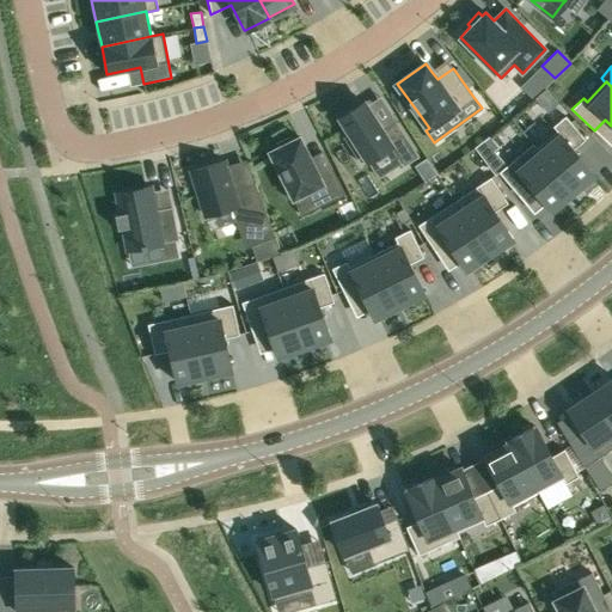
[(363,102),(340,118),(349,133),(343,136),(360,164),(366,159),(367,160),(378,178),(402,164),(403,166),(418,157),(396,121),(381,129),(366,105),(363,102)]
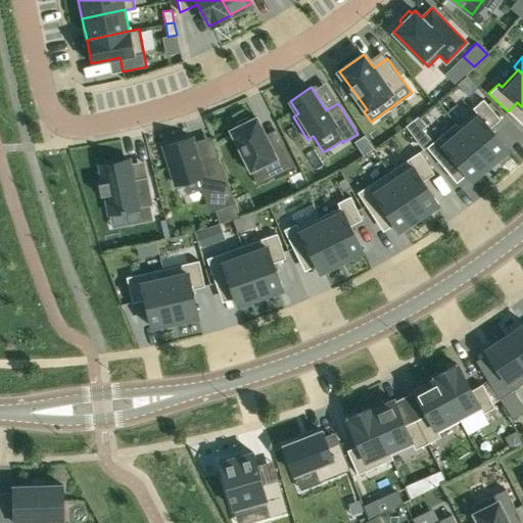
[(458,127),(489,164),(508,148),(490,128),(500,120),(483,99),(472,108),(475,111),(458,126),(458,127)]
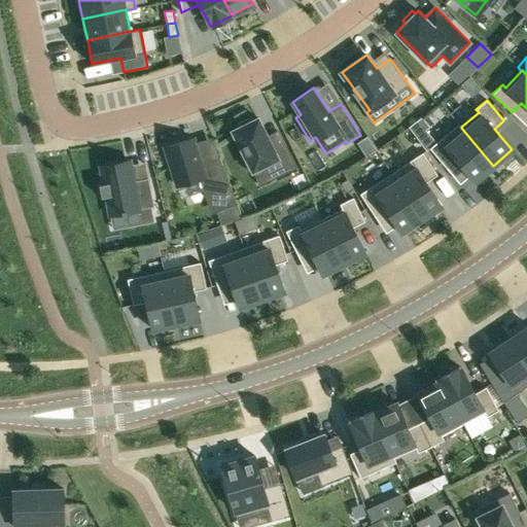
[(252,169),(253,171),(270,163),(278,177),(297,167),(287,146),(276,152),(258,117),(253,120),(251,116),(237,124),(239,128),(233,130),(245,154),(241,156),(248,171),(252,169)]
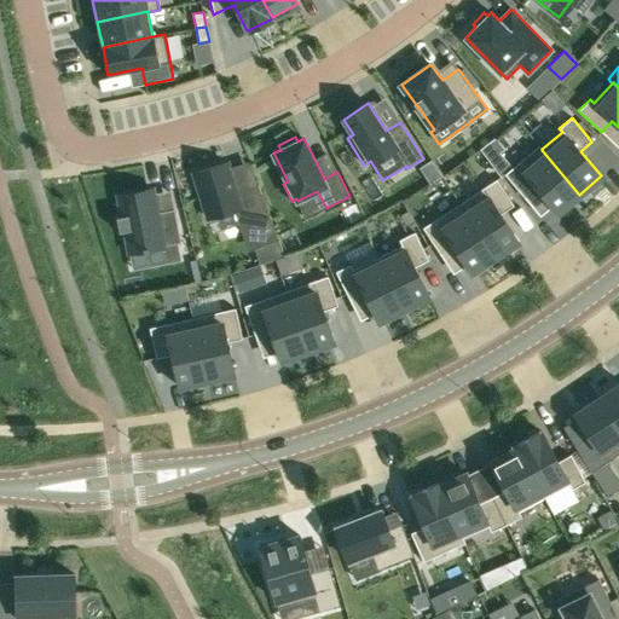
[(542,150),(542,149),(538,145),(504,174),(525,198),(536,187),(557,213),(579,195),(542,150)]
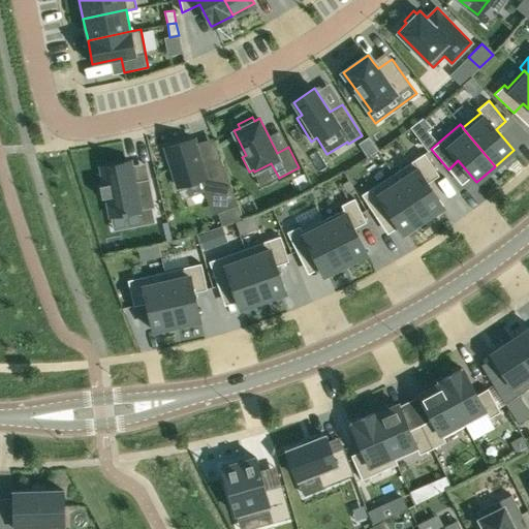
[(193,138),(165,148),(178,187),(199,180),(204,179),(216,213),(221,225),(242,218),(238,205),(220,158),(200,163),(194,144),(193,138)]
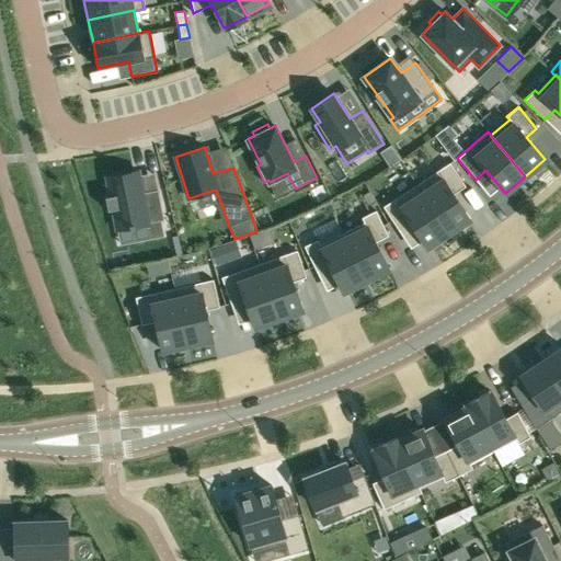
[(449,162),(416,184),(448,232),(470,218),(454,194),(465,186),(449,162)]
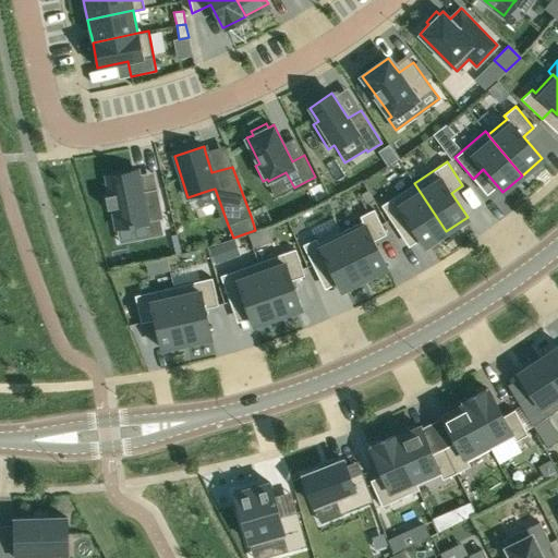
[(158,189),(143,192),(138,170),(107,177),(110,194),(106,195),(108,209),(112,208),(117,228),(164,218),(158,189)]
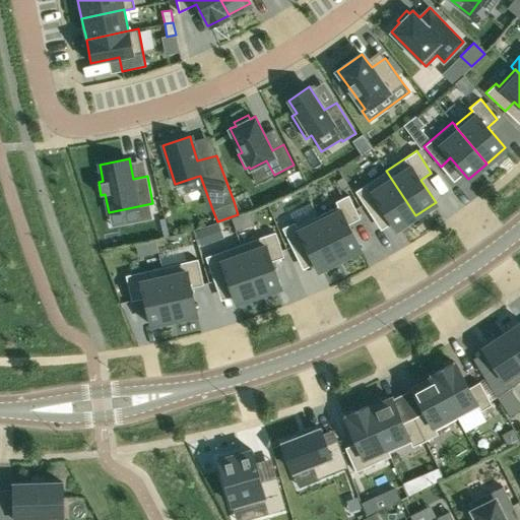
[(370,213),(380,206),(395,229),(398,226),(400,230),(412,221),(410,218),(415,215),(386,171),(354,191),(370,213)]
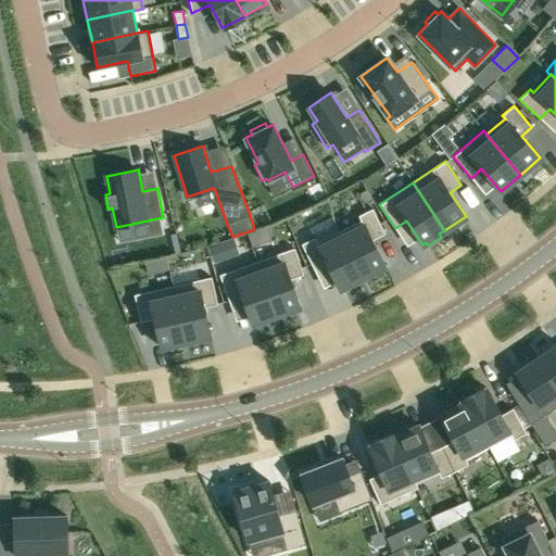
[(335,206),(336,202),(333,198),(327,201),(330,209),(335,206)]
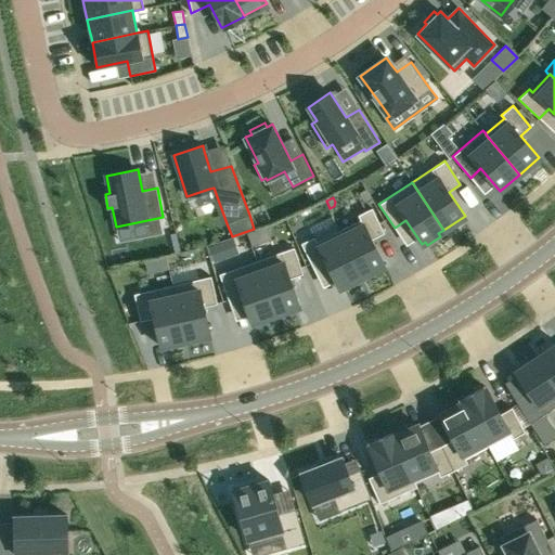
[(360,219),(338,230),(361,276),(385,266),(372,240),(384,233),(371,208),(358,215),(360,219)]
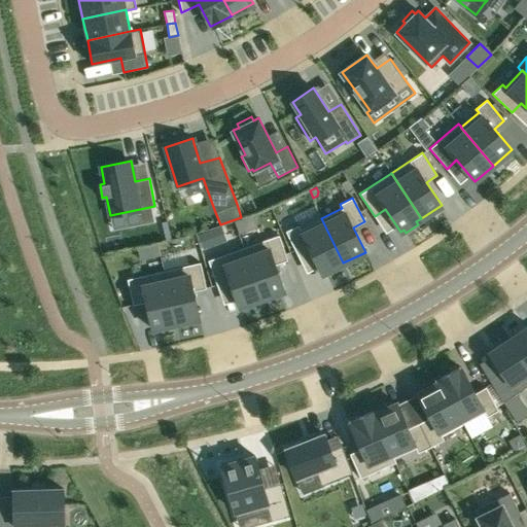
[(297,224),(285,231),(297,254),(309,249),(318,268),(321,274),(343,262),(321,218),(315,206),(293,216),(297,224)]
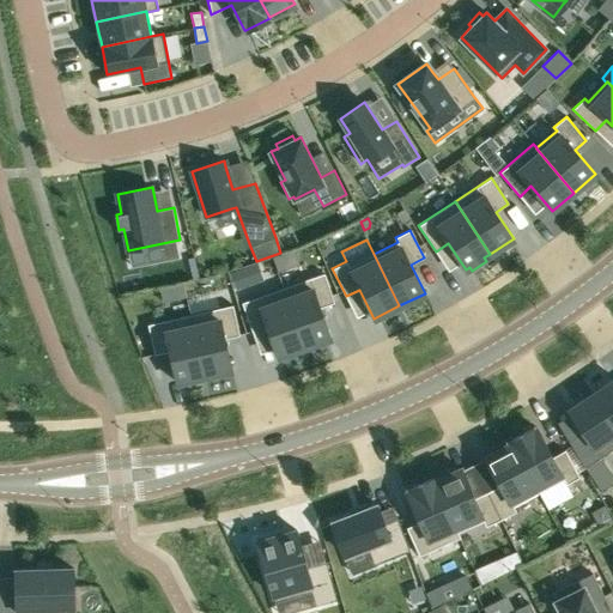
[(241,269),(230,273),(235,289),(246,285),(241,269)]
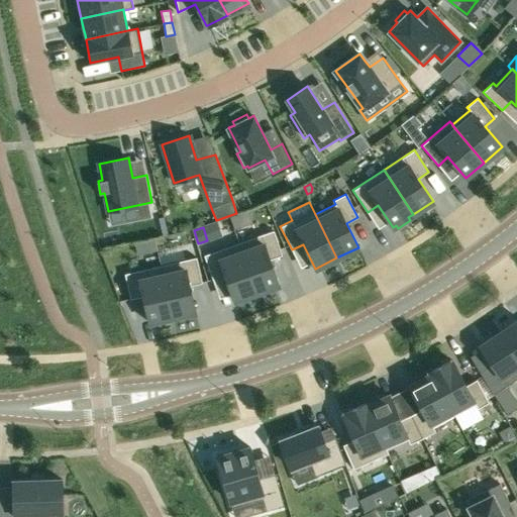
[(261,235),(238,243),(256,293),(279,285),(270,260),(282,254),(274,230),(261,235)]
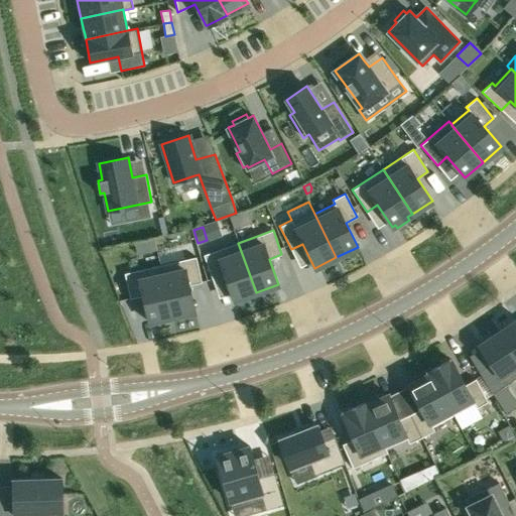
[(153,239),(134,243),(136,254),(156,249),(153,239)]
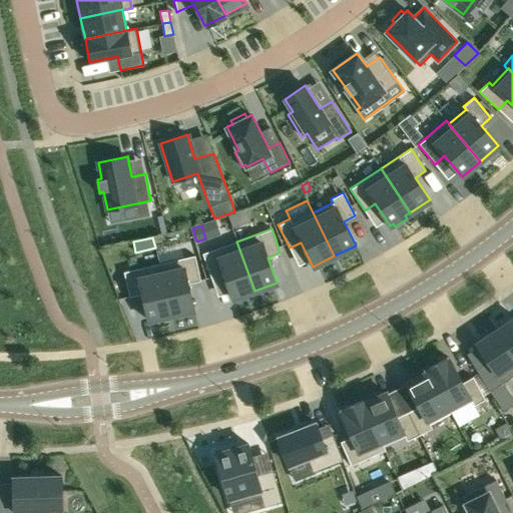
[(215,248),(202,253),(210,278),(223,274),(229,292),(232,299),(254,291),(236,241),(215,248)]
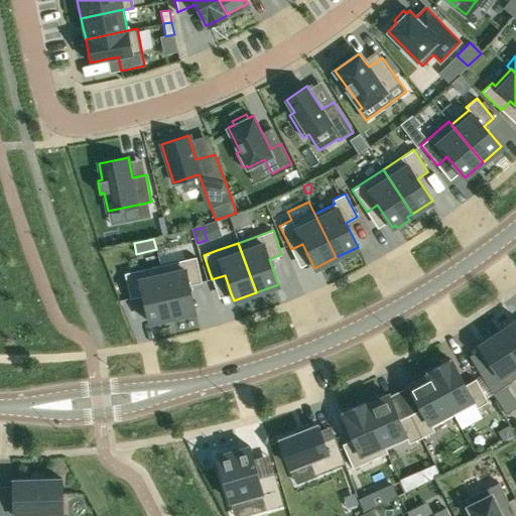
[(182,260),(160,265),(171,316),(195,311),(188,285),(202,282),(196,257),(182,260)]
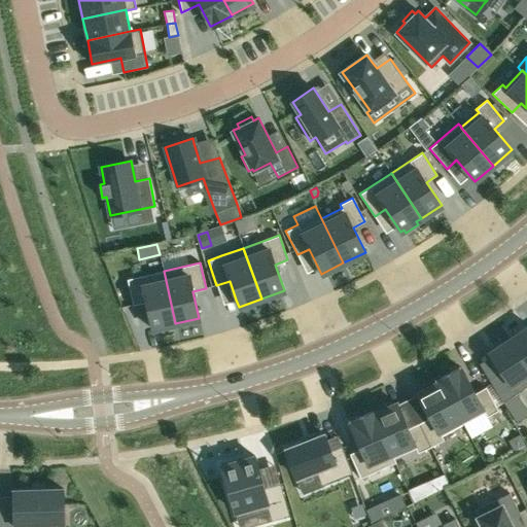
[(140,276),(127,279),(133,305),(145,302),(151,328),(175,323),(164,271),(140,276)]
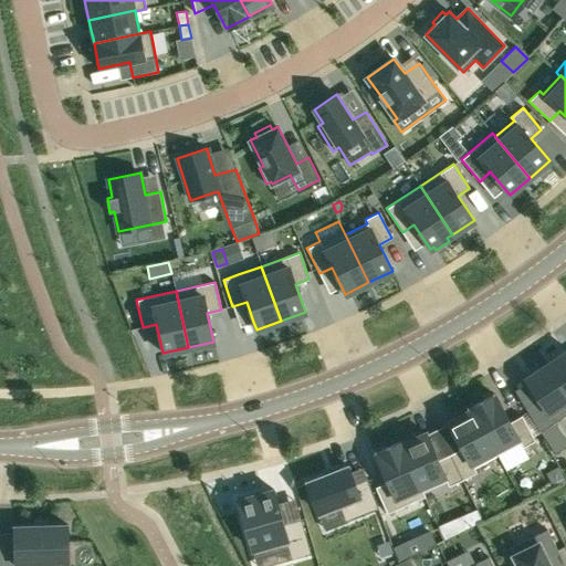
[(565,350),(546,364),(565,392),(565,350)]
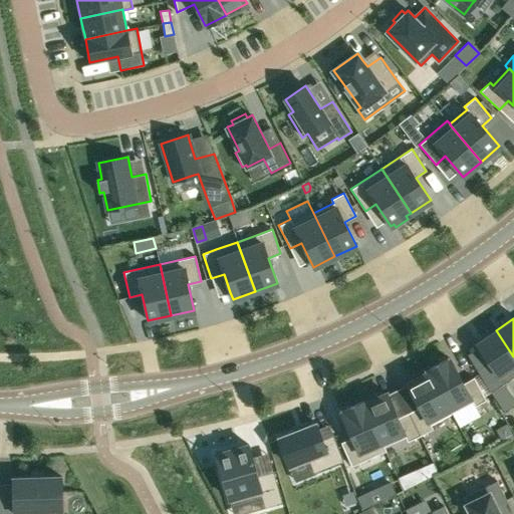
[(513,356),(496,330),(477,343),(489,361),(477,369),(490,393),(513,375),(513,356)]
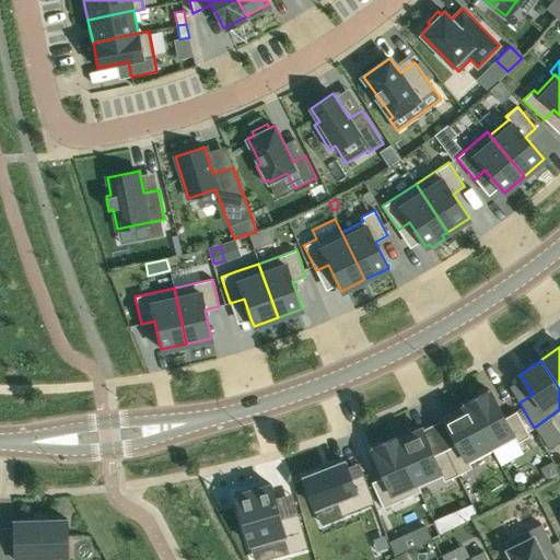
[(487,391),(466,401),(467,404),(492,451),(514,438),(517,442),(529,435),(516,410),(504,417),(490,392),(488,393),(487,391)]
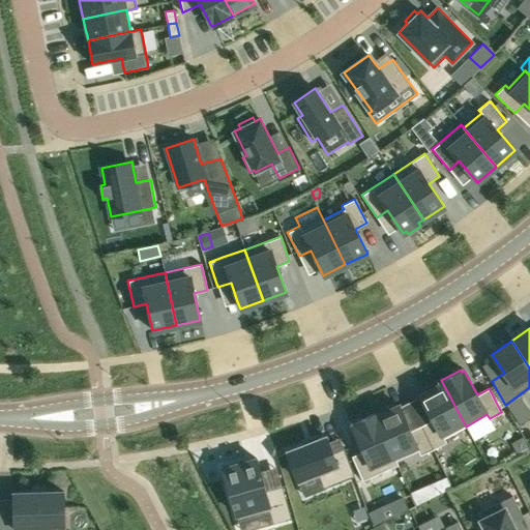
[(423,392),(419,394),(433,419),(422,424),(434,449),(446,442),(444,438),(466,427),(442,382),(437,385),(436,383),(422,390),(423,392)]
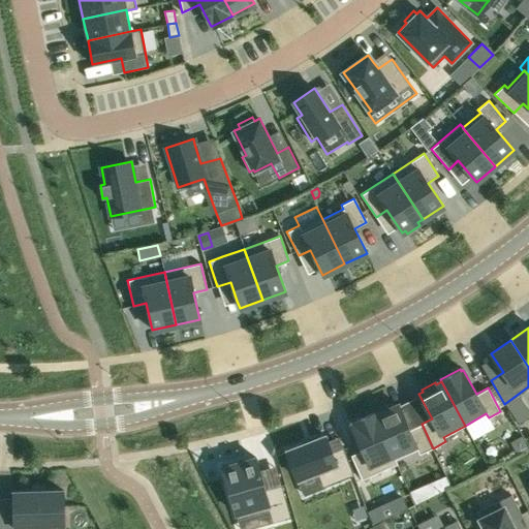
[(379,412),(375,414),(396,460),(417,449),(419,455),(433,448),(422,424),(409,430),(398,404),(393,406),(392,404),(378,410),(379,412)]
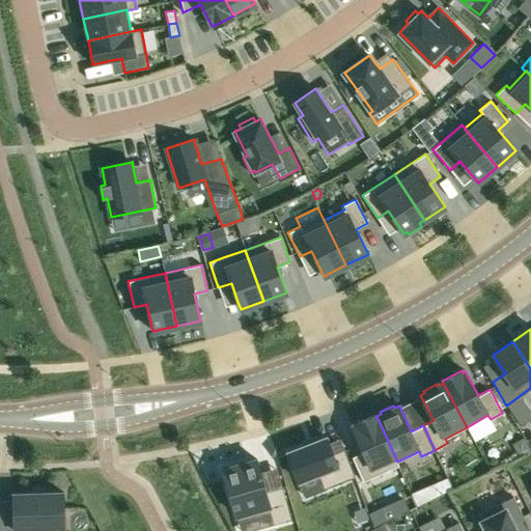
[(530,419),(530,406),(513,406),(513,419),(530,419)]
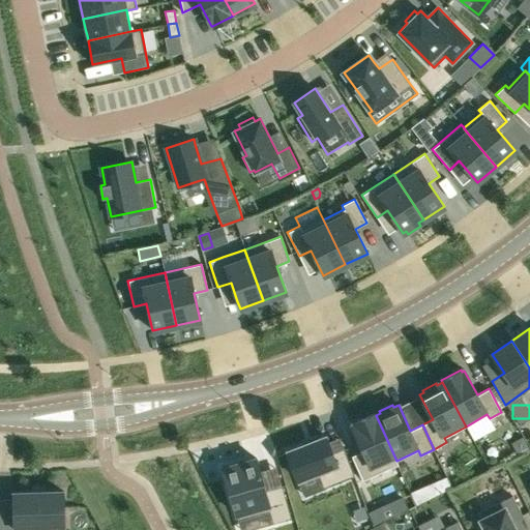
[(362,451),(351,457),(362,480),(398,465),(396,461),(376,415),(375,413),(353,422),(354,424),(352,425),(362,451)]
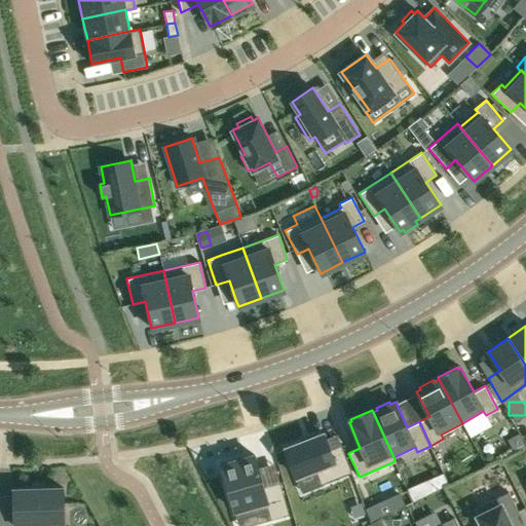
[(300,442),(286,448),(296,476),(296,477),(302,493),(322,485),(322,484),(351,473),(341,446),(330,450),(325,439),(323,434),(312,437),(310,437),(302,440),(300,441),(300,442)]
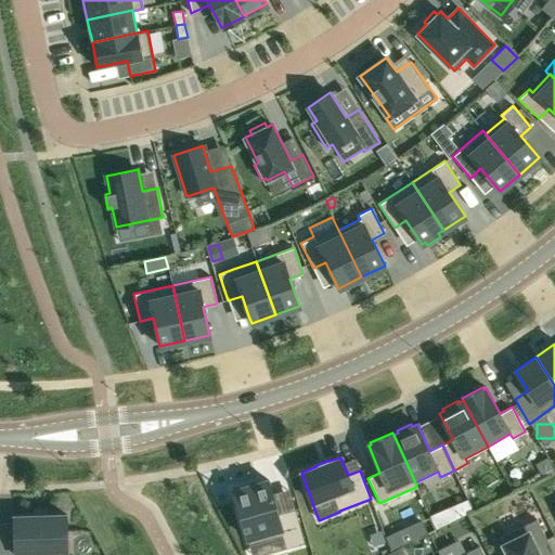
[(546,459),(539,462),(538,468),(541,475),(553,469),(546,459)]
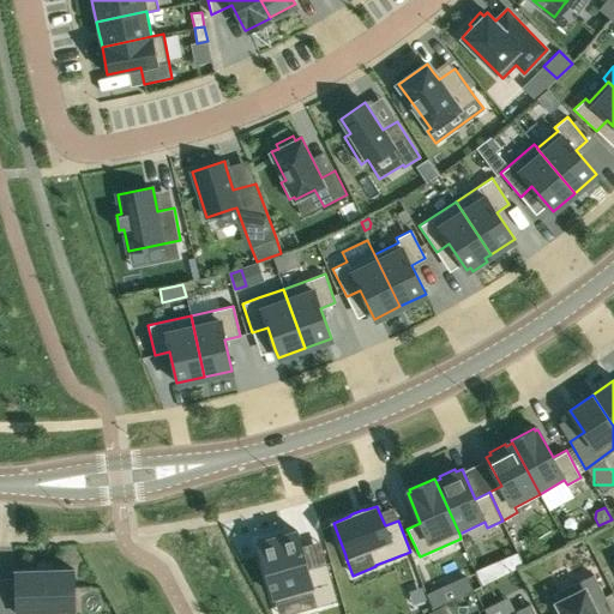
[(296,530),(258,542),(275,600),(312,589),(317,606),(337,600),(326,563),(307,569),(301,545),(296,530)]
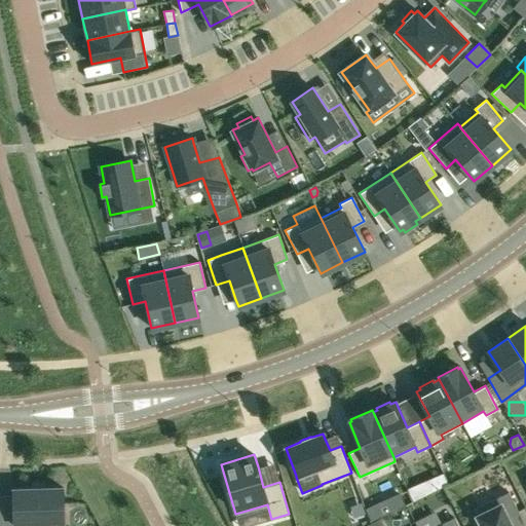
[(442,472),(407,488),(412,498),(447,482),(442,472)]
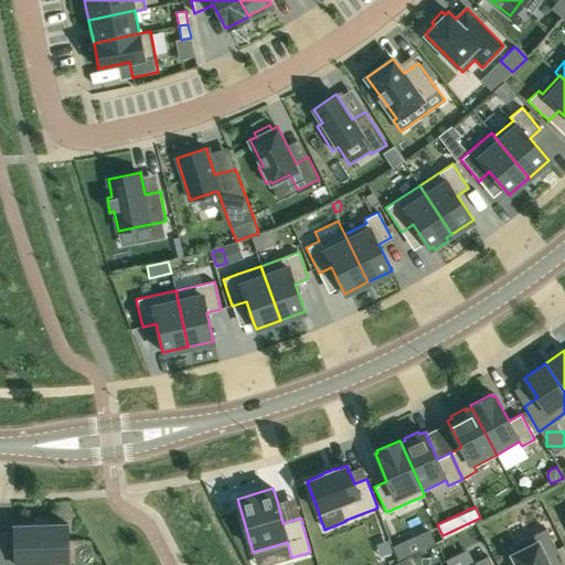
[(14,525),(14,531),(16,551),(0,551),(0,564),(27,564),(28,563),(53,562),(68,561),(67,524),(14,525)]
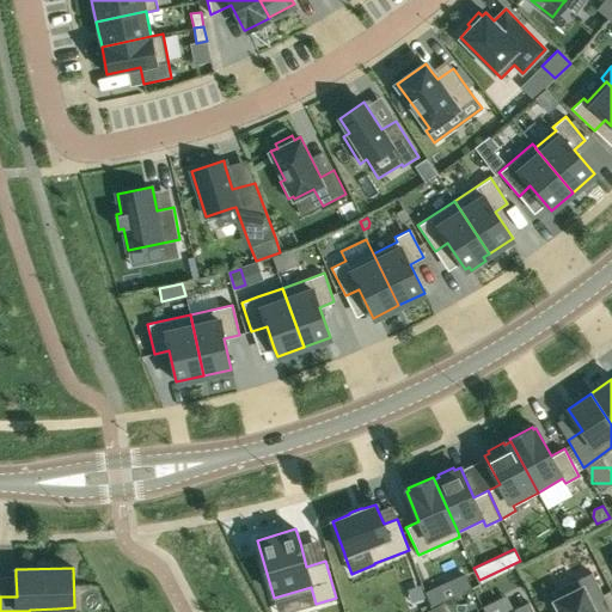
[(594,611),(591,601),(603,595),(591,573),(551,593),(557,606),(560,611),(594,611)]
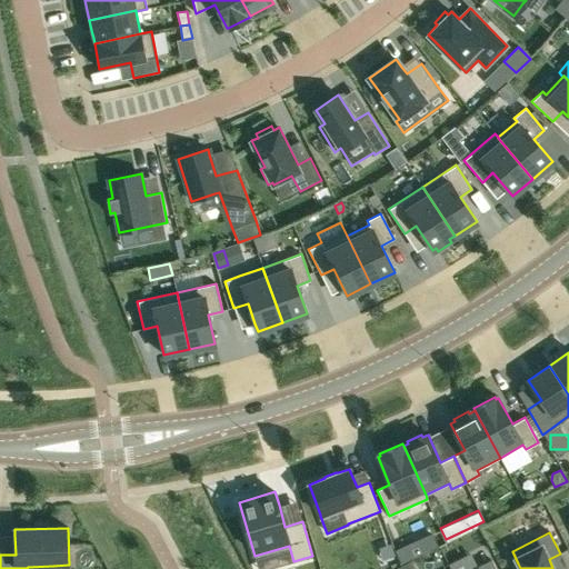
[(395,550),(401,563),(438,547),(432,533),(395,550)]
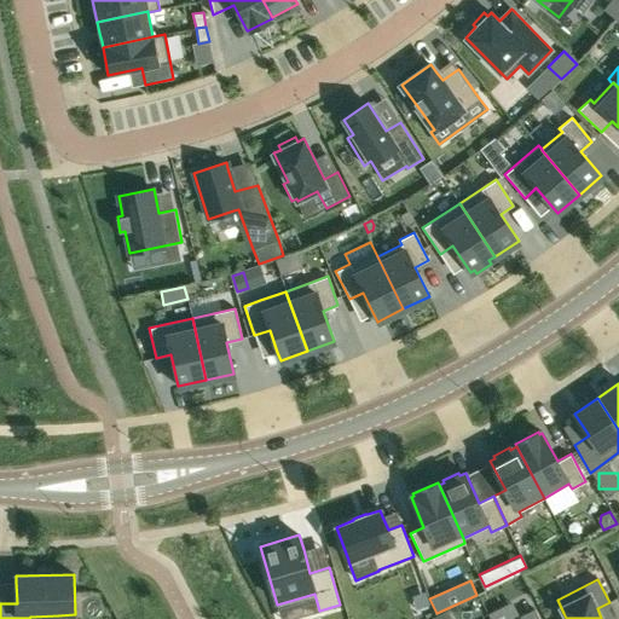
[(538,618),(533,608),(513,618),(538,618)]
